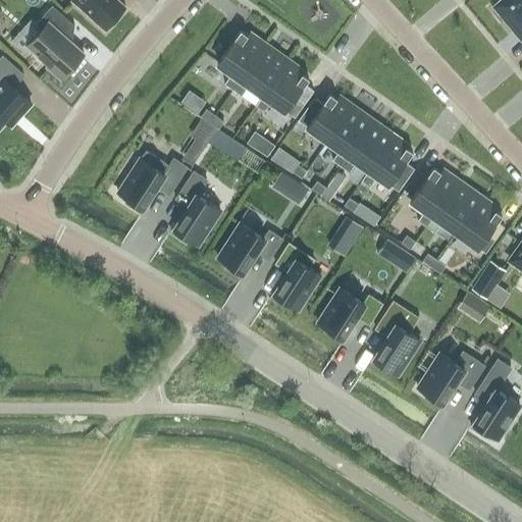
[(71,0),(105,31),(125,7),(117,0),(71,0)]
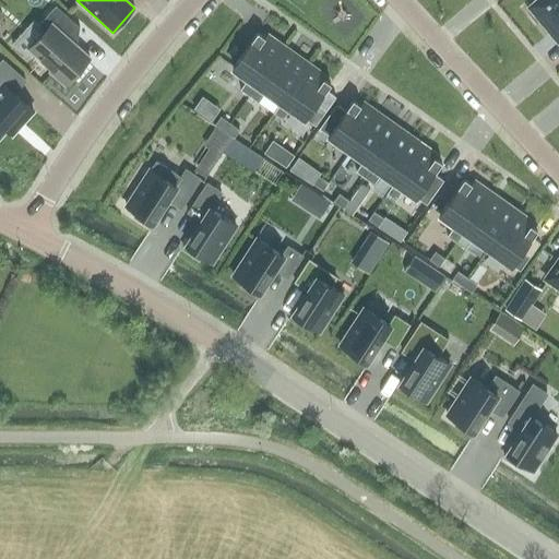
[(558,0),(534,0),(528,6),(532,9),(527,12),(537,23),(540,20),(558,42),(558,0)]
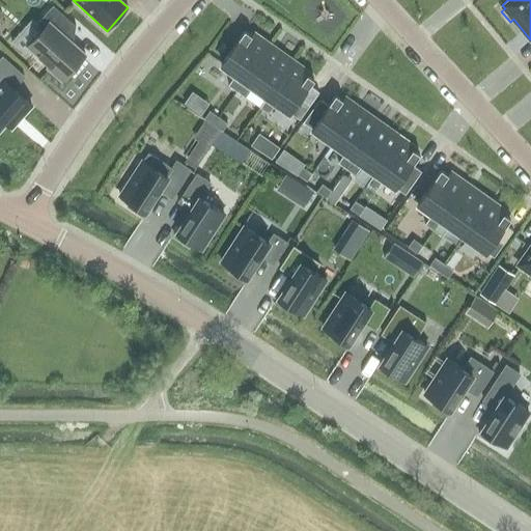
[(48,68),(61,82),(86,55),(66,37),(76,26),(53,5),(35,26),(42,31),(28,47),(49,66),(48,68)]
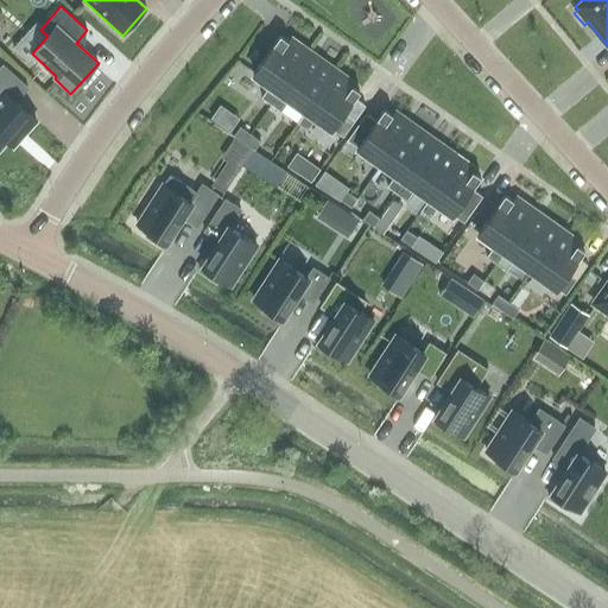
[(306,55),(280,36),(253,74),(270,86),(261,97),(272,105),(306,55)]
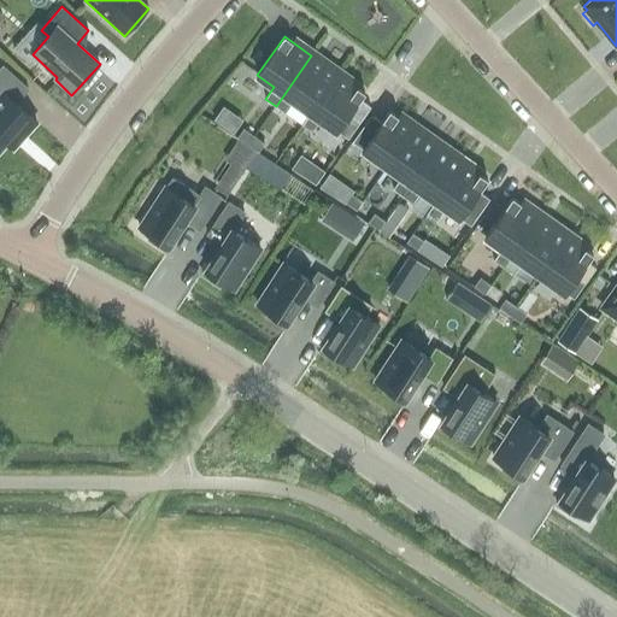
[(338,75),(311,56),(276,106),(286,113),(294,101),(311,113),(338,75)]
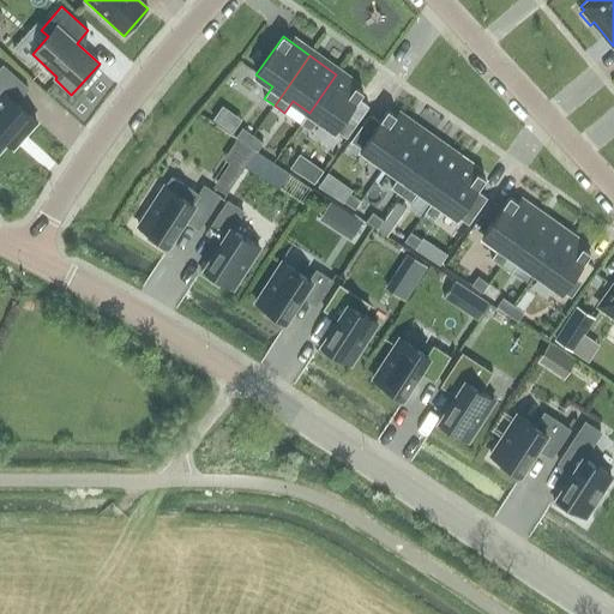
[(30,91),(5,70),(0,74),(0,152),(8,144),(16,151),(38,125),(18,106),(30,91)]
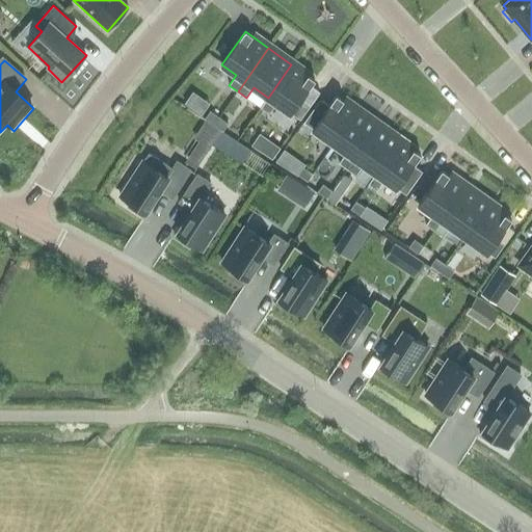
[(315,81),(291,64),(268,98),(261,108),(269,113),(276,103),(300,120),(310,106),(301,100),(315,81)]
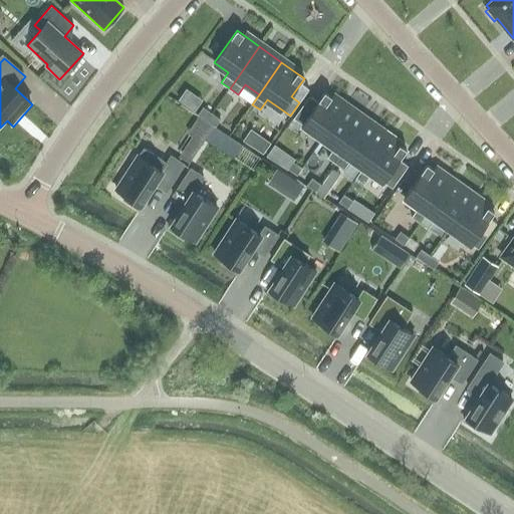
[(317,102),(309,96),(293,118),(322,139),(345,107),(324,92),(317,102)]
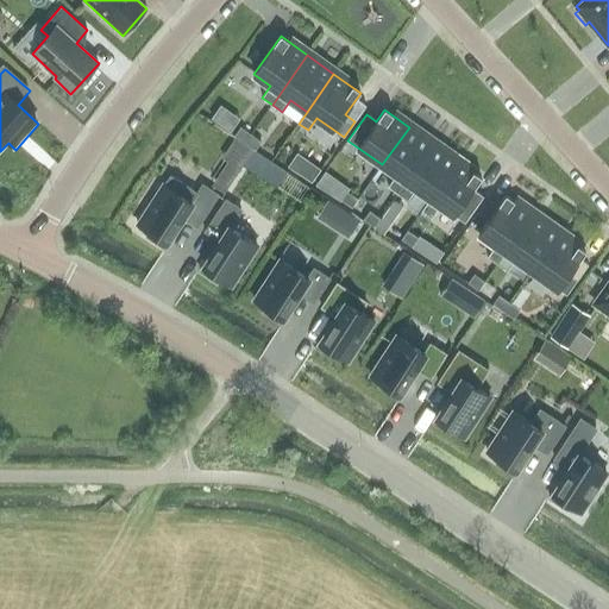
[(240,129),(234,136),(245,143),(251,135),(243,129),(240,127),(240,129)]
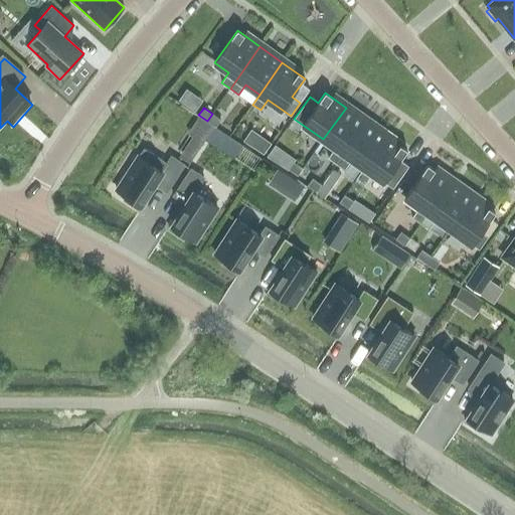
[(366,122),(346,108),(323,139),(343,154),(366,122)]
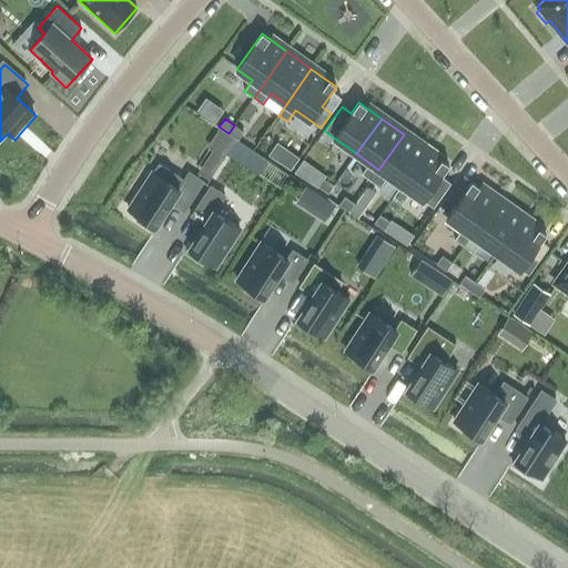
[(234,125),(229,133),(239,141),(244,132),(236,127),(234,125)]
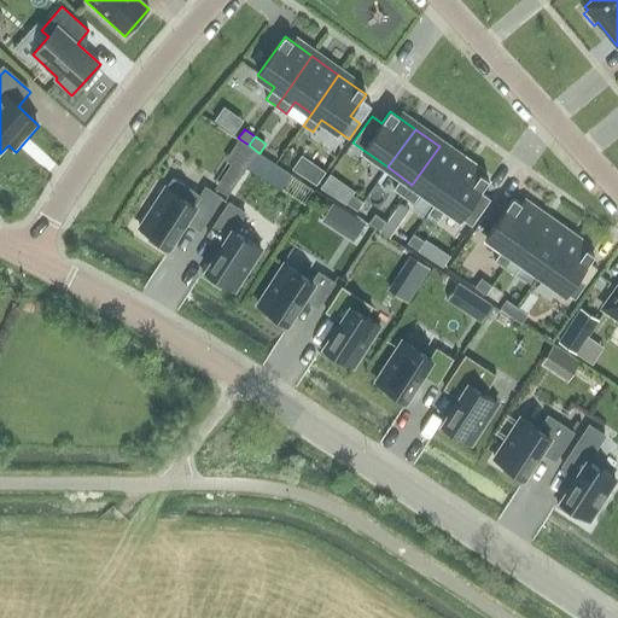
[(412,185),(423,191),(413,204),(427,214),(437,202),(464,163),(439,146),(412,185)]
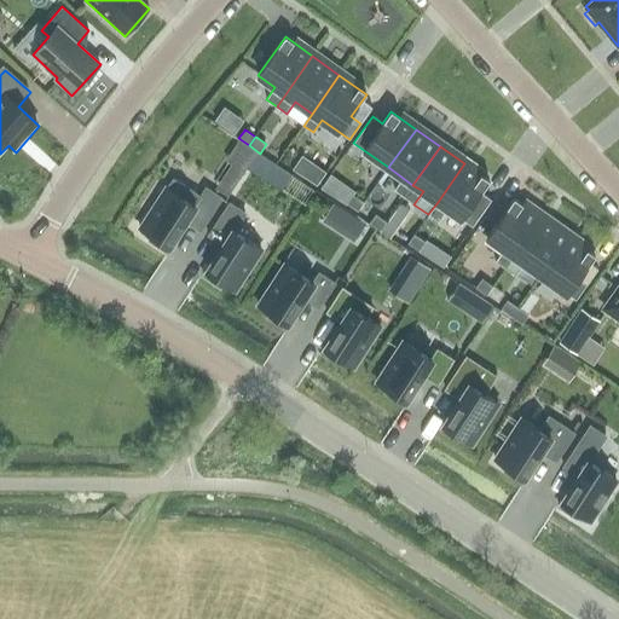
[(490,181),(464,163),(438,202),(473,226),(491,200),(481,192),(490,181)]
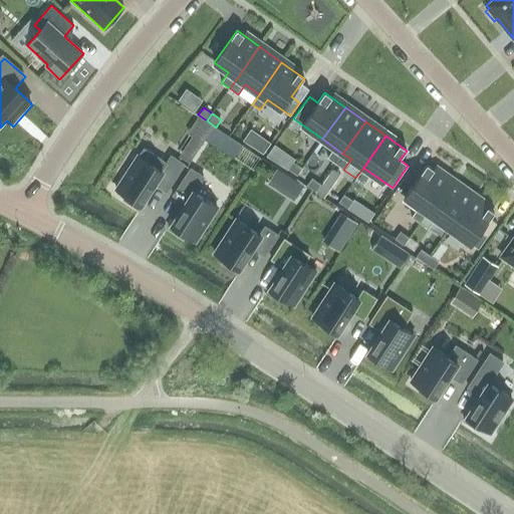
[(192,137),(180,157),(190,163),(203,144),(192,137)]
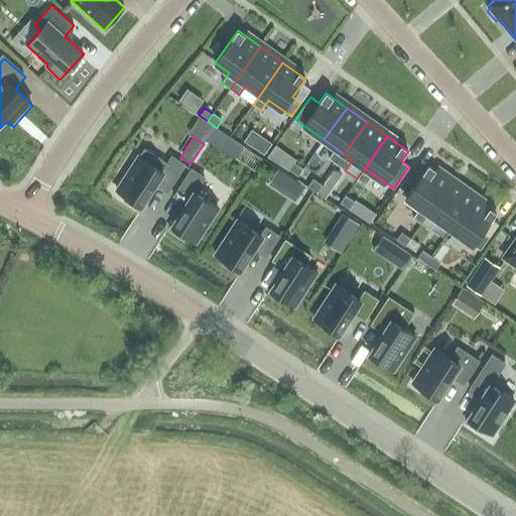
[(264,139),(256,150),(263,155),(272,144),(264,139)]
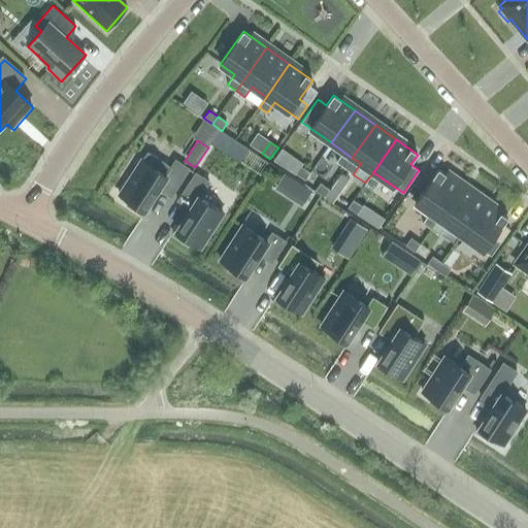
[(147,152),(120,195),(129,201),(127,205),(141,215),(159,189),(171,197),(189,169),(176,161),(171,167),(147,152)]
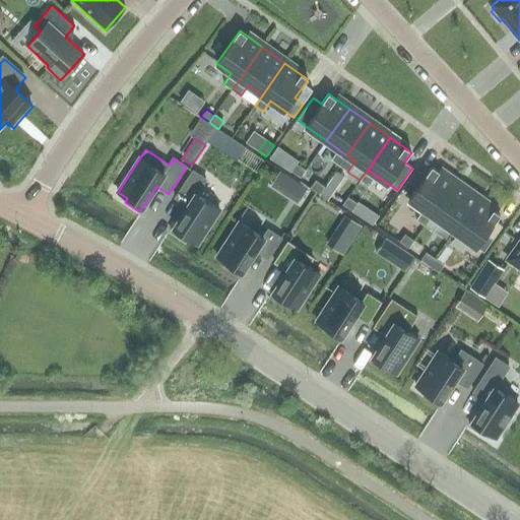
[(297,164),(291,172),(301,178),(306,171),(297,164)]
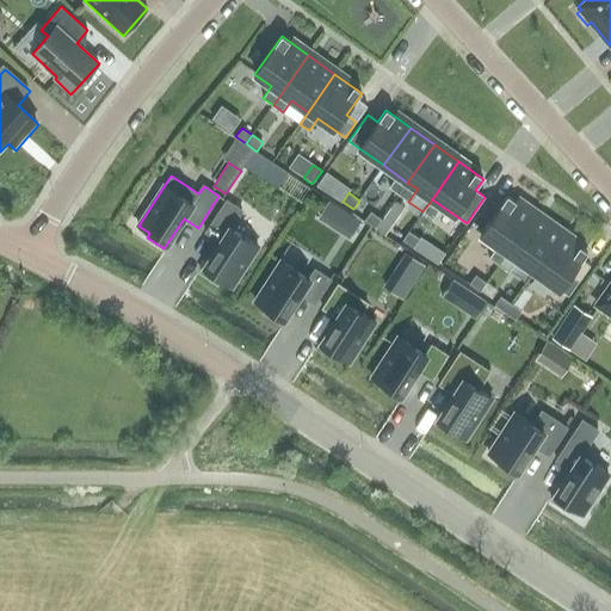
[(507,196),(480,234),(498,246),(489,258),(499,265),(507,253),(534,215),(507,196)]
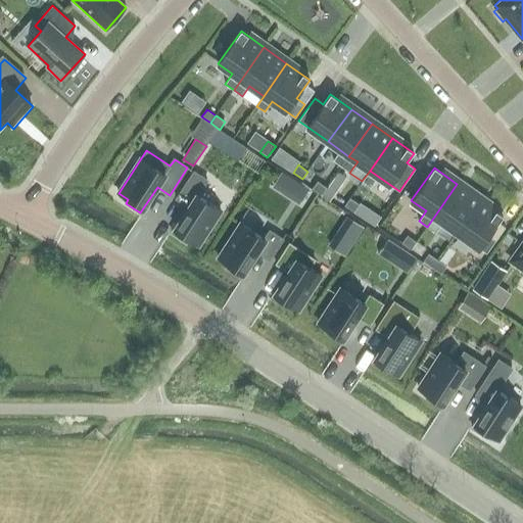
[(189,207),(172,233),(187,243),(189,239),(198,245),(221,210),(197,195),(207,181),(194,173),(177,199),(189,207)]
